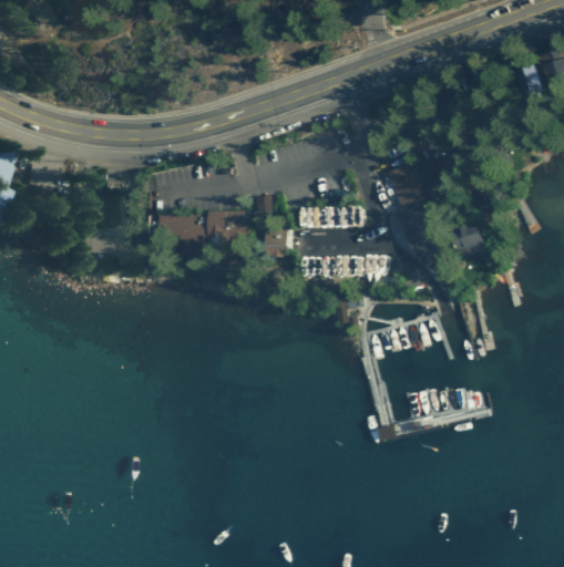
[(540,53),(545,78),(563,73),(563,47),(540,53)]
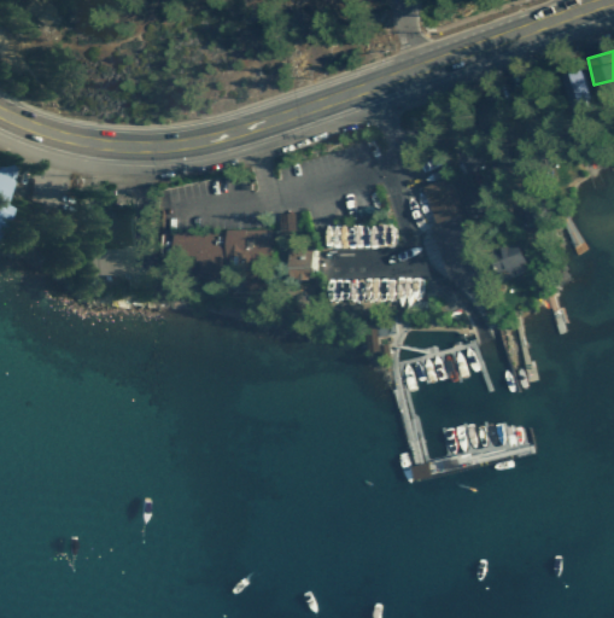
[(560,76),(571,103),(590,95),(579,68),(560,76)]
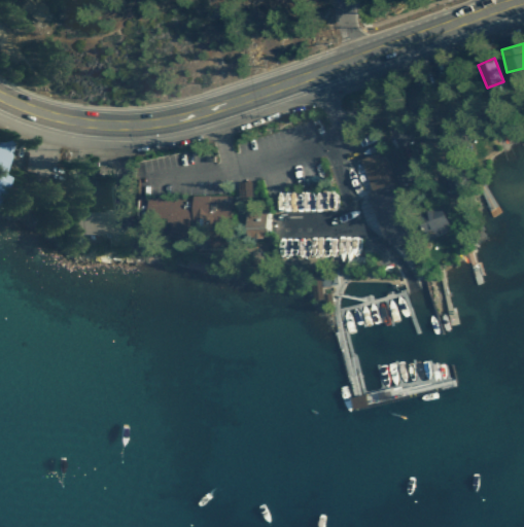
[(405,88),(412,113),(434,107),(438,118),(448,115),(443,99),(431,102),(425,81),(405,88)]
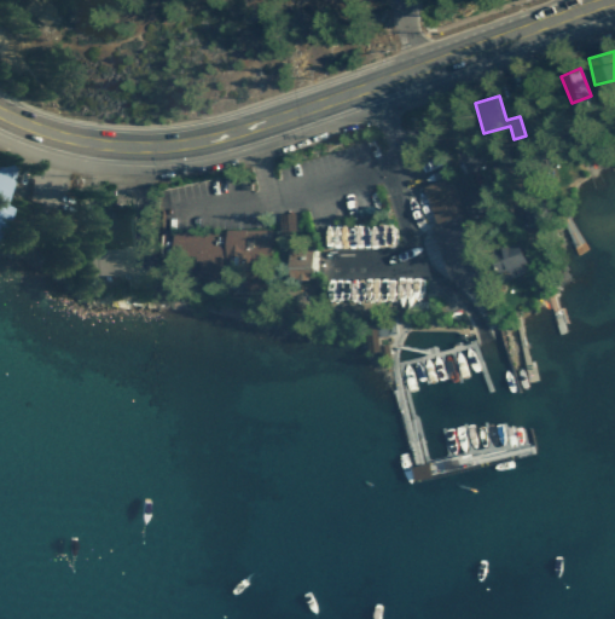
[(0,189),(11,172),(0,165),(0,189)]
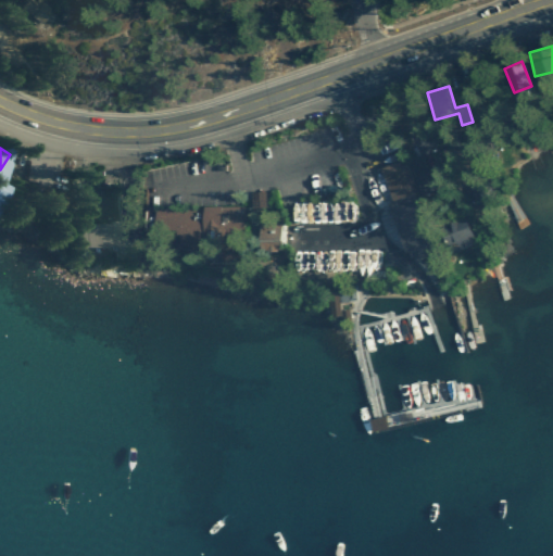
[(422,192),(435,189),(425,154),(412,158),(422,192)]
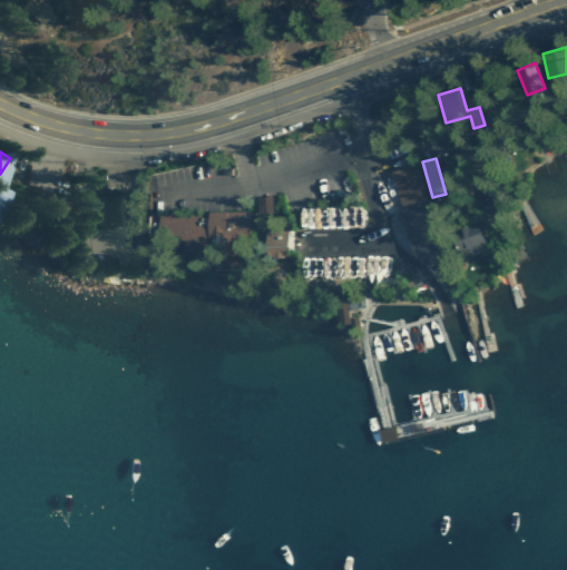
[(391,172),(402,207),(400,207),(417,263),(441,255),(421,189),(426,188),(418,164),(391,172)]
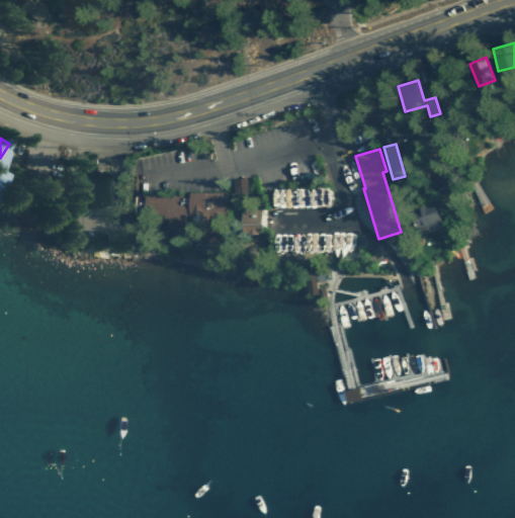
[(227,191),(150,194),(151,214),(159,213),(160,231),(192,230),(192,225),(200,225),(200,232),(213,231),(213,242),(227,242),(226,232),(223,232),(222,216),(229,216),(227,191)]
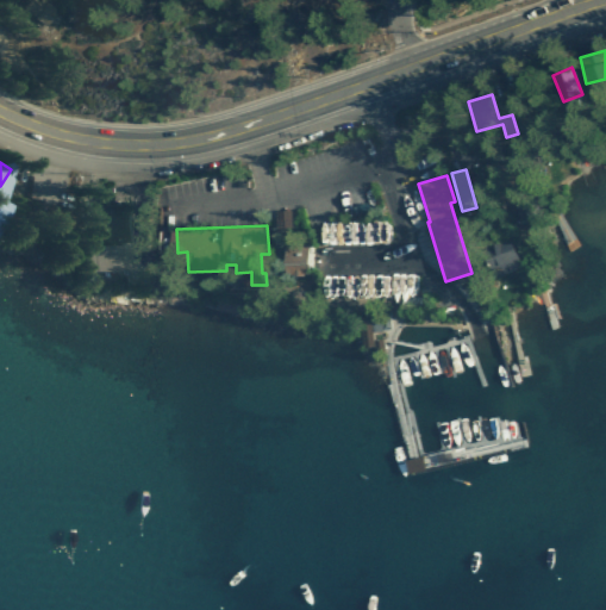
[(523,266),(511,237),(480,249),(493,279),(523,266)]
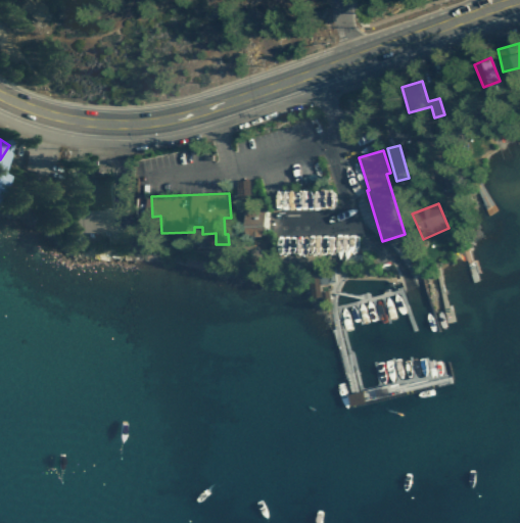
[(269,209),(244,209),(243,236),(268,237),(269,209)]
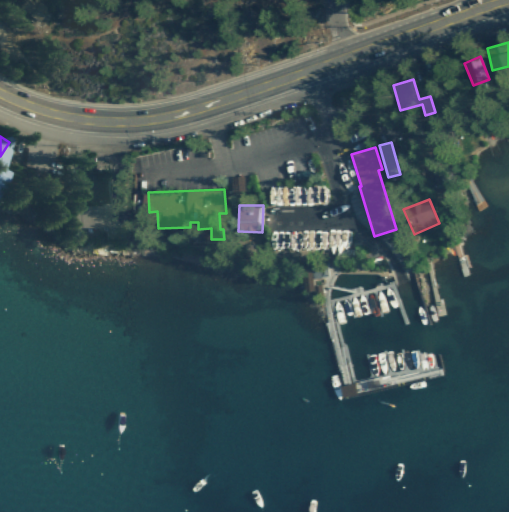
[(321,245),(343,246),(343,230),(321,230),(321,245)]
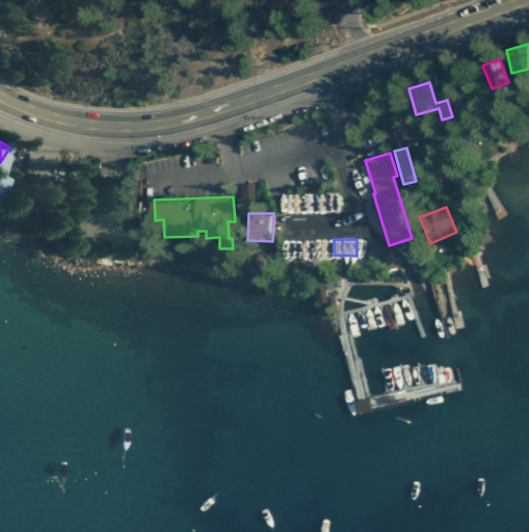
[(359,414),(374,409),(371,398),(355,402),(359,414)]
